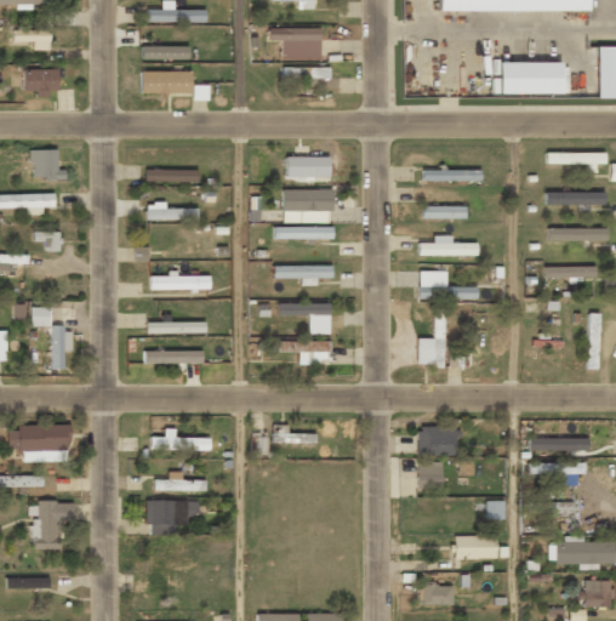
[(315,0),(272,0),(272,1),(300,1),(300,10),(315,10),(315,0)]
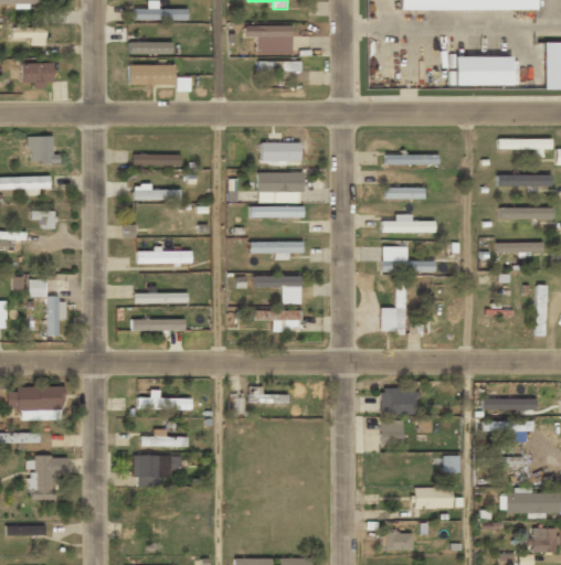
[(401,0),(402,10),(536,10),(536,0),(401,0)]
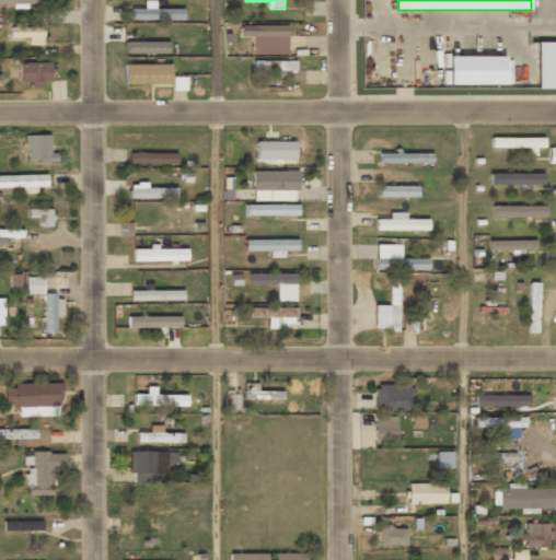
[(135,20),(187,20),(187,9),(159,9),(159,1),(148,1),(148,9),(135,9),(135,20)]
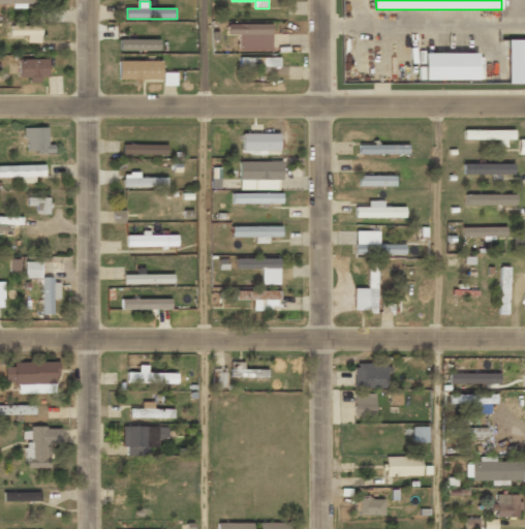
[(275,24),(230,24),(230,35),(242,35),(242,50),(275,50),(275,24)]
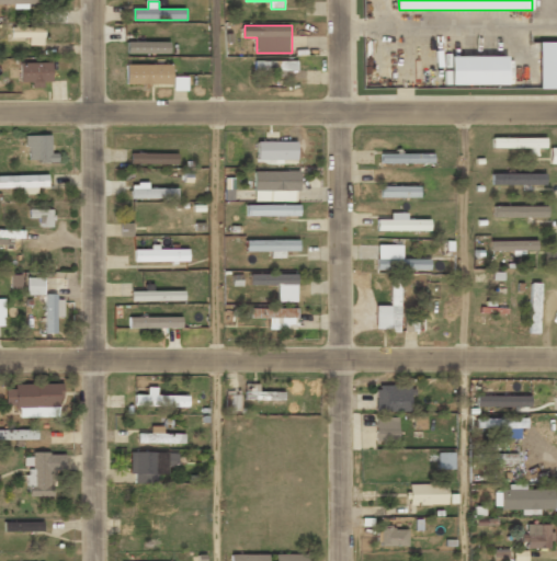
[(14,26),(14,39),(31,41),(31,45),(46,45),(47,27),(14,26)]
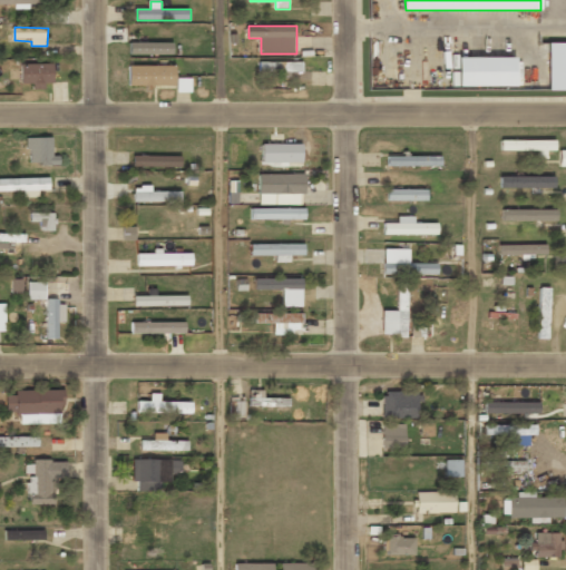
[(175,53),(175,42),(133,42),(133,55),(175,53)]
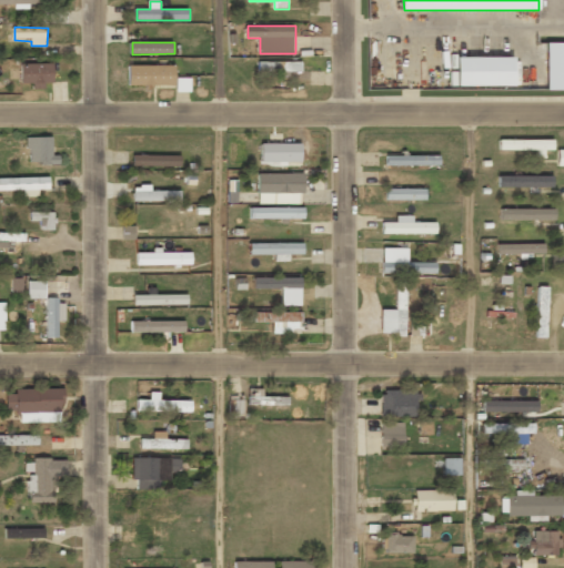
[(547,90),(563,90),(563,42),(549,42),(547,90)]
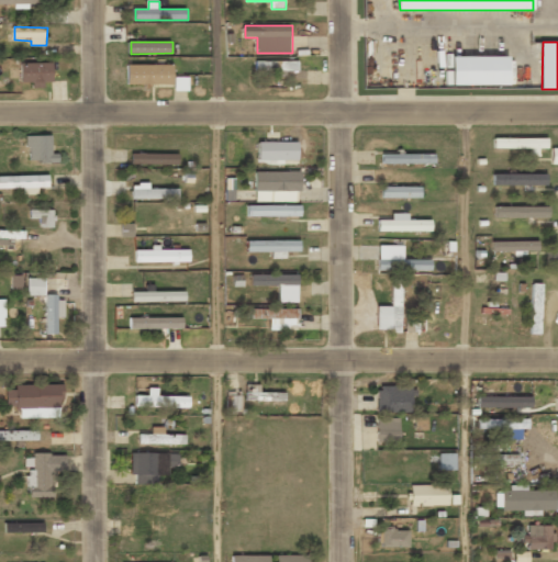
[(509,56),(454,57),(454,86),(509,85),(509,56)]
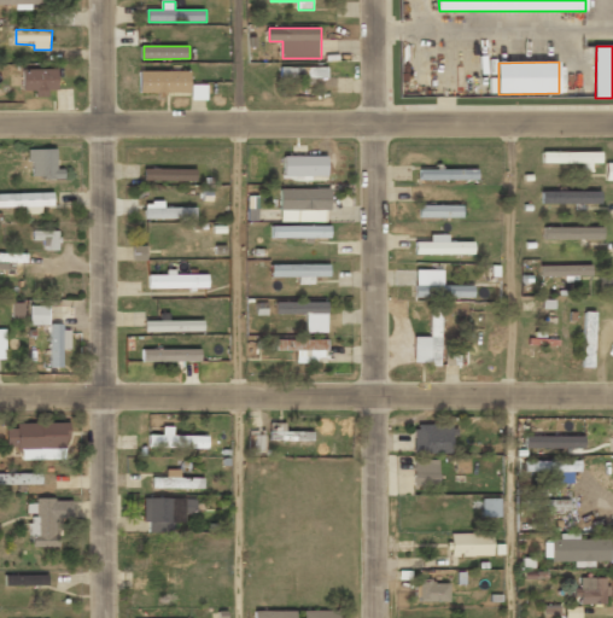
[(284,68),(284,80),(330,79),(330,66),(284,68)]
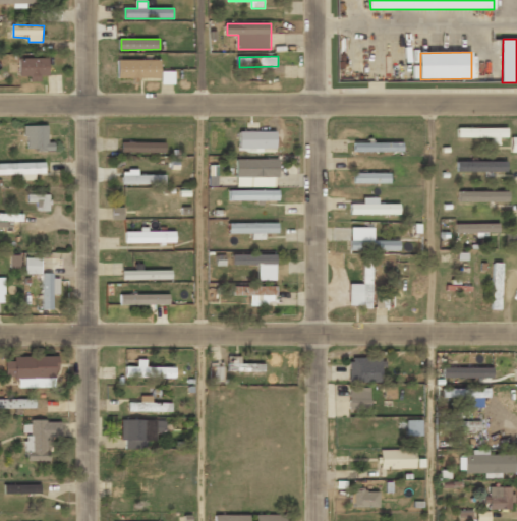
[(51,75),(50,58),(21,58),(21,76),(32,76),(32,81),(43,81),(43,75),(51,75)]
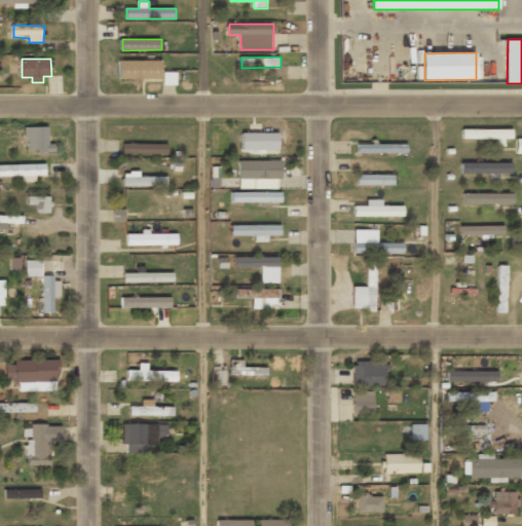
[(163,61),(121,61),(121,79),(163,79),(163,61)]
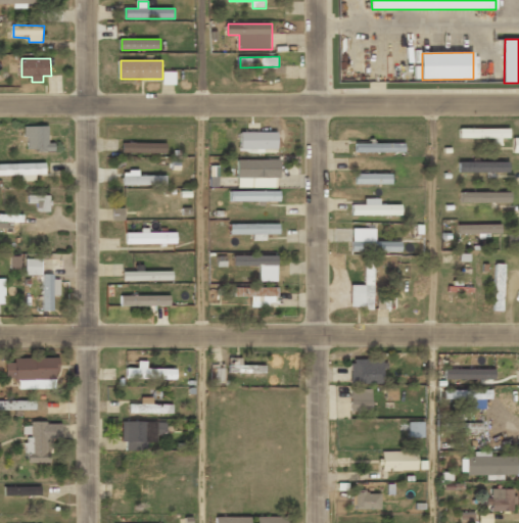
[(51,142),(50,126),(27,127),(27,136),(30,136),(30,151),(57,151),(56,142),(51,142)]
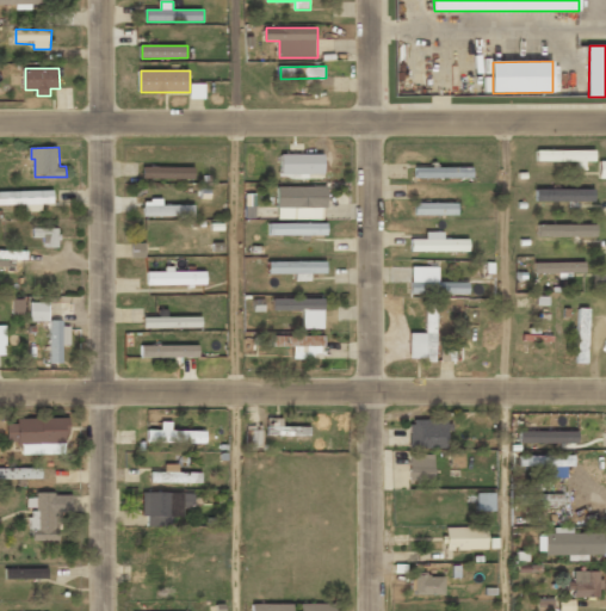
[(597,150),(539,150),(539,162),(579,161),(579,171),(588,170),(587,162),(597,162),(597,150)]
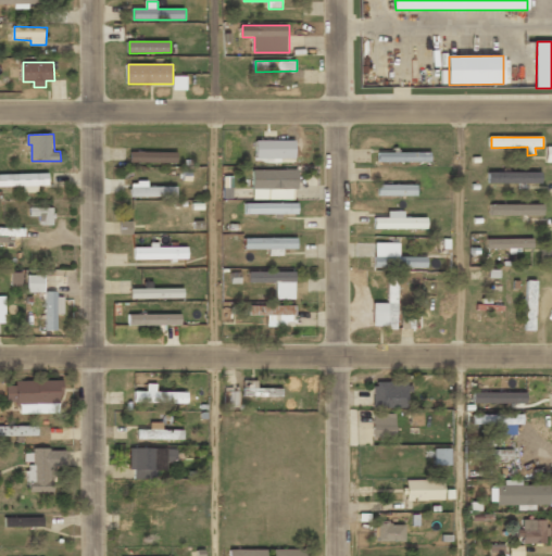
[(258,141),(258,159),(297,158),(296,140),(258,141)]
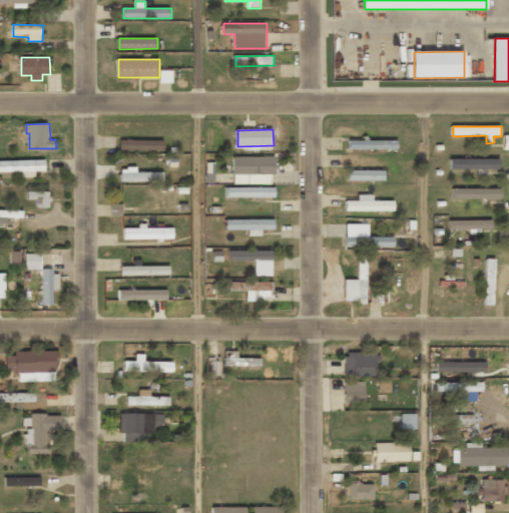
[(164,140),(121,139),(121,149),(164,150),(164,140)]
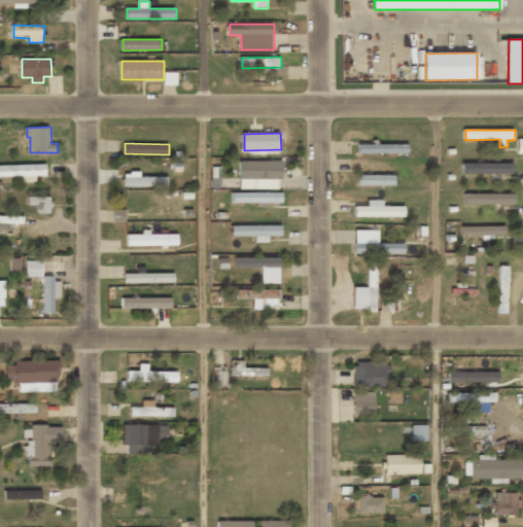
[(410,153),(410,145),(360,144),(360,153),(410,153)]
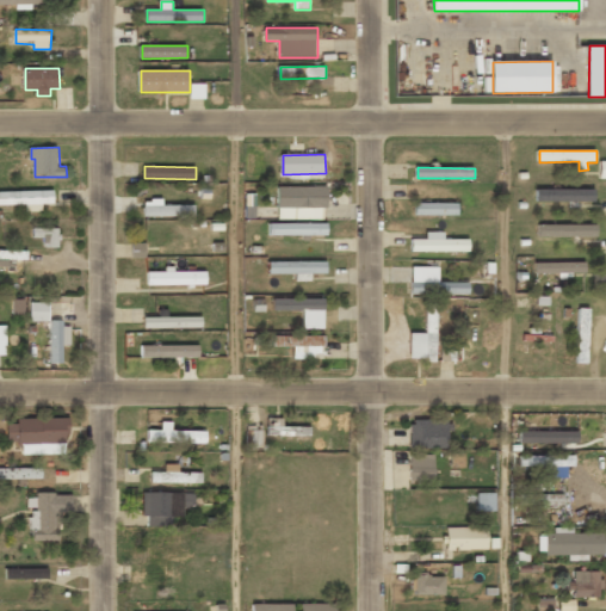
[(279,187),(280,220),(325,218),(325,208),(329,208),(328,186),(279,187)]
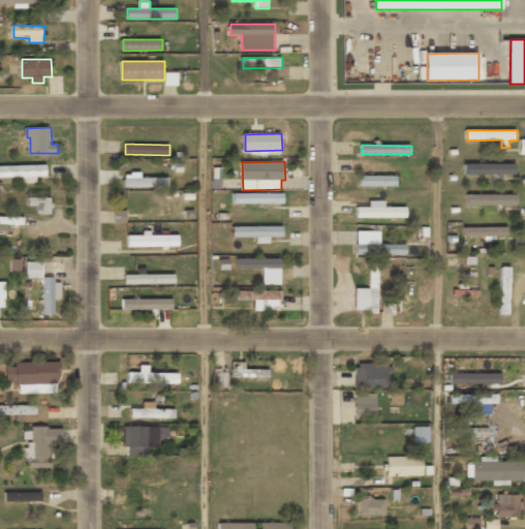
[(516,164),(466,163),(466,174),(516,175),(516,164)]
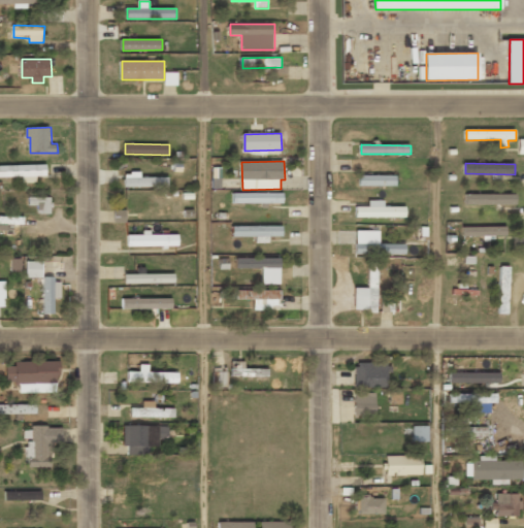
[(47,165),(0,165),(0,177),(24,176),(24,183),(38,183),(38,176),(47,176),(47,165)]
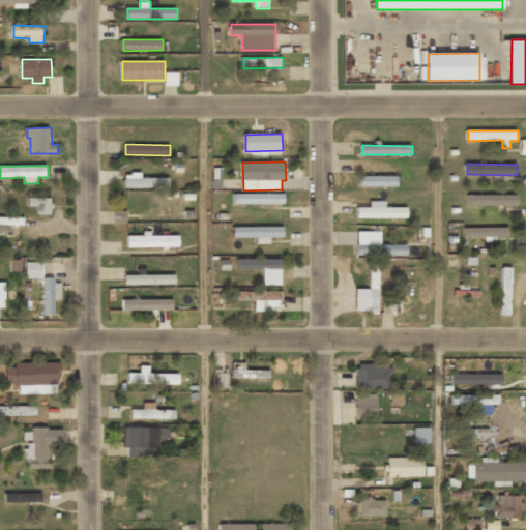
[(171,187),(170,177),(143,178),(142,173),(126,174),(127,188),(171,187)]
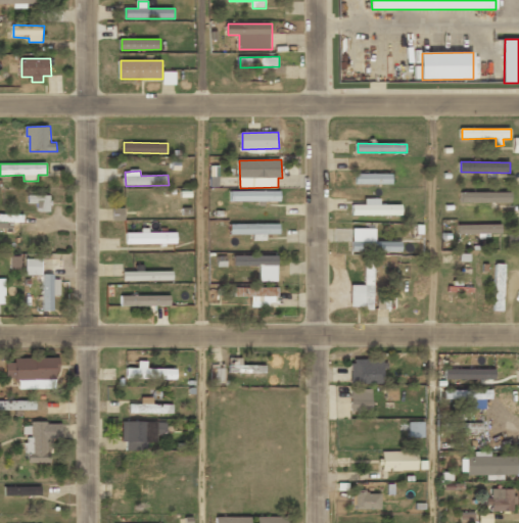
[(394,174),(358,174),(357,184),(393,185),(394,174)]
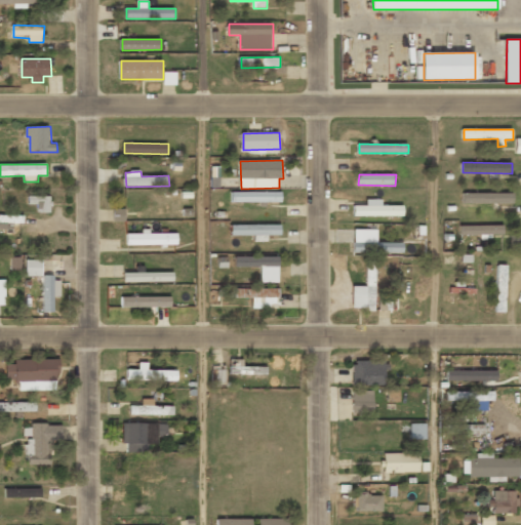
[(233,202),(283,202),(283,192),(234,192),(233,202)]
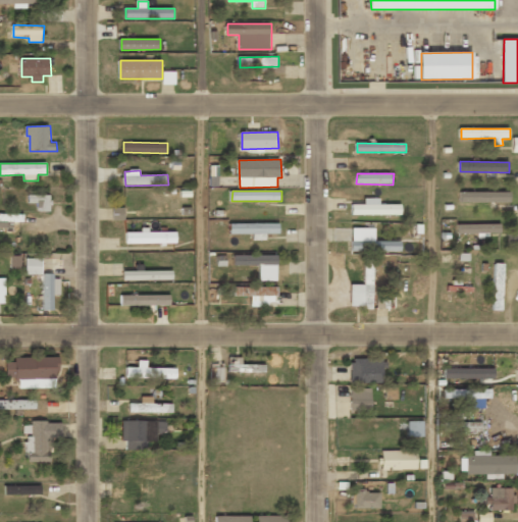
[(512,192),(462,192),(462,202),(512,203),(512,192)]
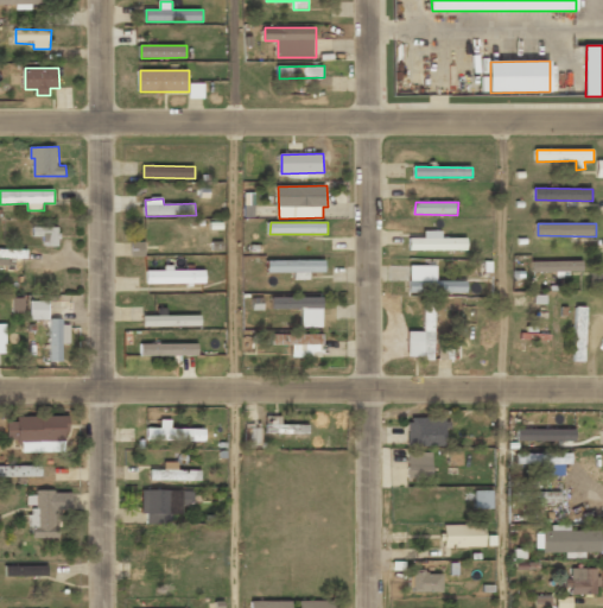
[(62,227),(36,227),(36,236),(45,236),(45,246),(62,246),(62,227)]
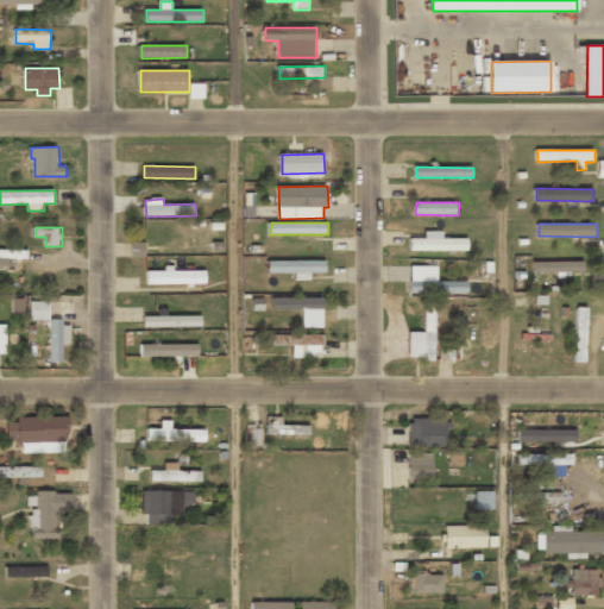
[(469,238),(445,239),(445,231),(427,231),(427,238),(411,239),(413,251),(469,251),(469,238)]
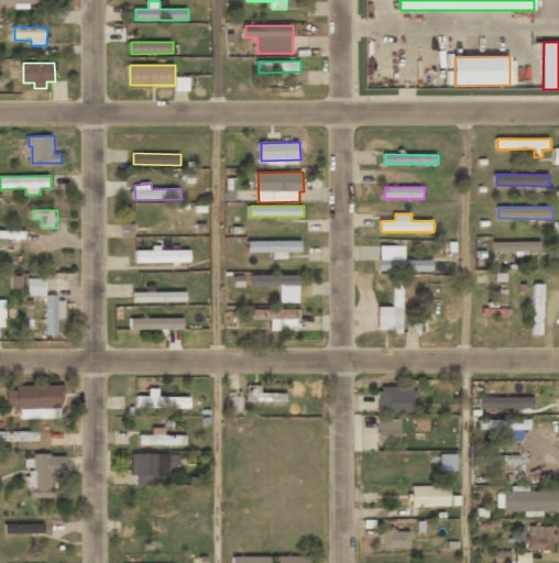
[(136,224),(123,224),(124,238),(136,238),(136,224)]
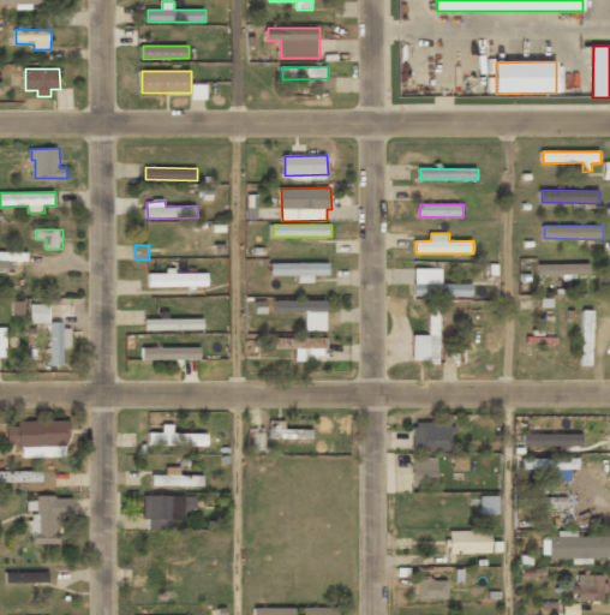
[(29,252),(0,251),(0,269),(18,270),(18,262),(29,262),(29,252)]
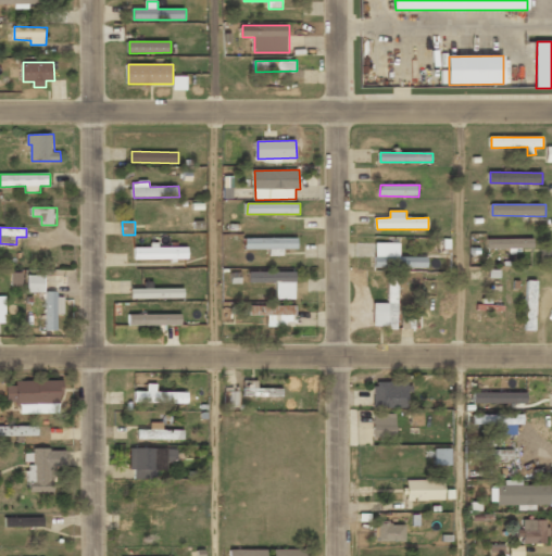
[(299,238),(247,238),(246,250),(272,250),(272,255),(285,256),(285,249),(299,249),(299,238)]
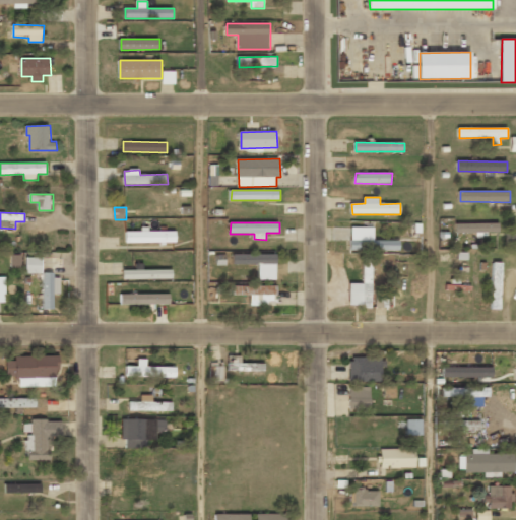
[(500,222),(457,223),(457,234),(500,233),(500,222)]
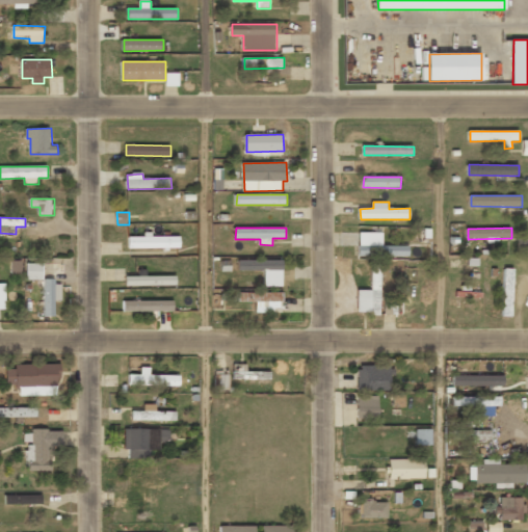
[(410,257),(411,246),(384,245),(384,233),(361,232),(361,256),(410,257)]
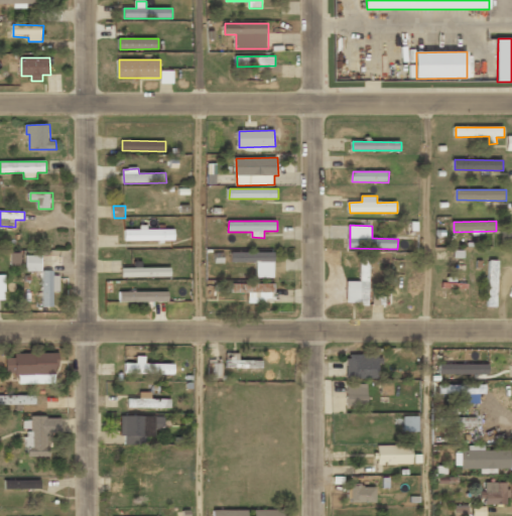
[(175,228),(140,229),(140,230),(126,230),(126,241),(175,240),(175,228)]
